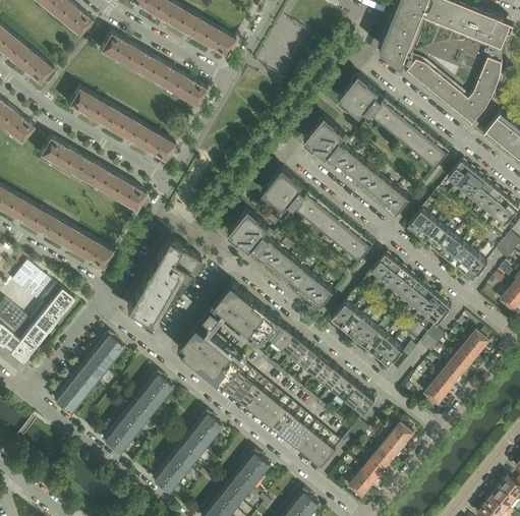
[(70,4),(65,0),(37,0),(36,2),(57,19),(70,4)]
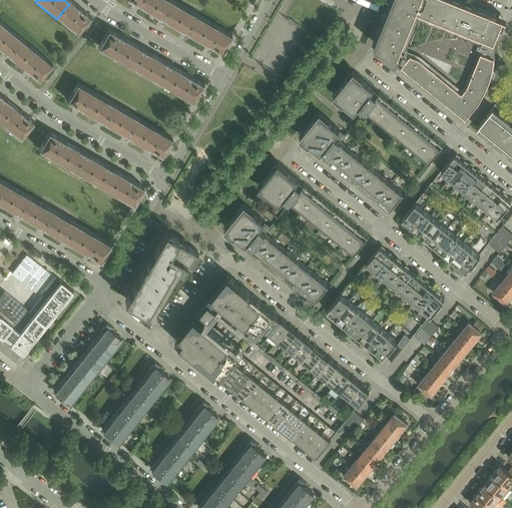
[(126,0),(126,2),(136,8),(149,16),(158,0),(126,0)]
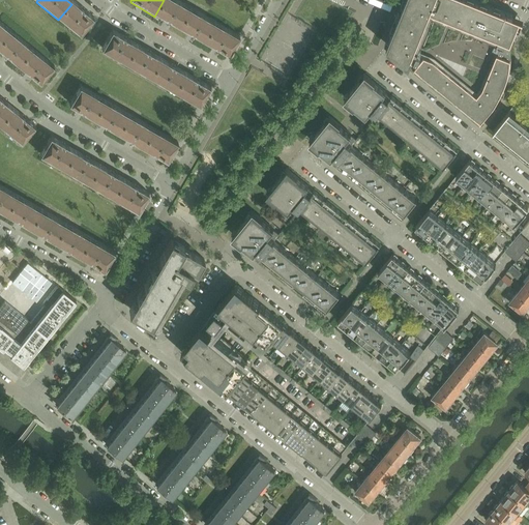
[(189,12),(168,0),(164,0),(154,17),(178,30),(189,12)]
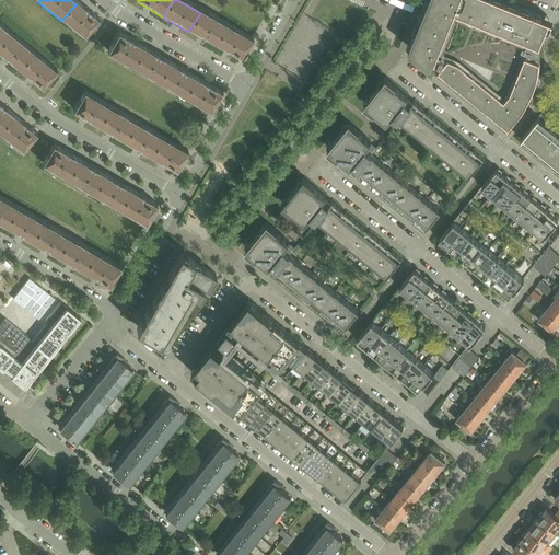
[(539,50),(545,35),(548,26),(551,27),(552,26),(542,22),(487,0),(430,0),(423,15),(427,18),(421,23),(411,46),(410,47),(408,54),(431,72),(432,71),(437,76),(437,77),(507,134),(521,116),(522,116),(524,113),(526,110),(528,104),(531,100),(535,91),(536,87),(537,81),(538,79),(538,77),(539,74),(539,73),(539,71),(539,69),(539,66),(538,66),(539,50)]
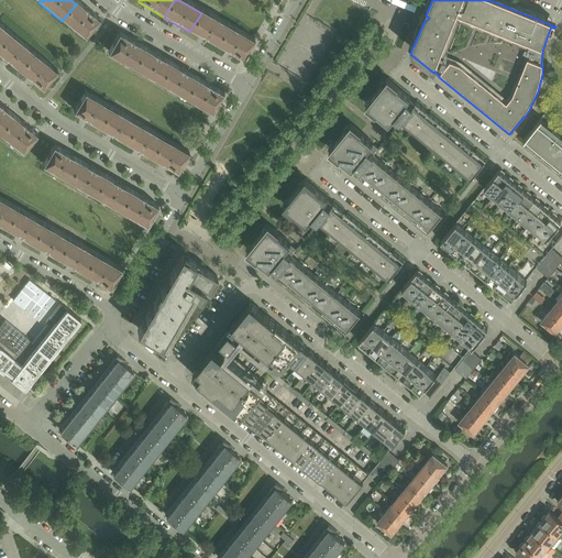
[(99,23),(76,4),(62,21),(85,41),(99,23)]
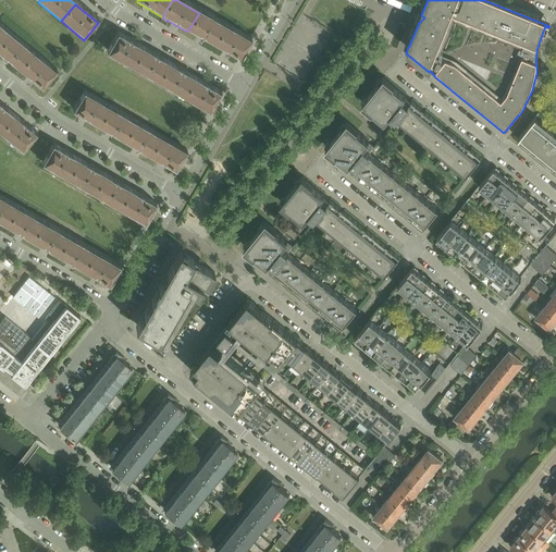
[(224,27),(199,13),(187,32),(213,47),(224,27)]
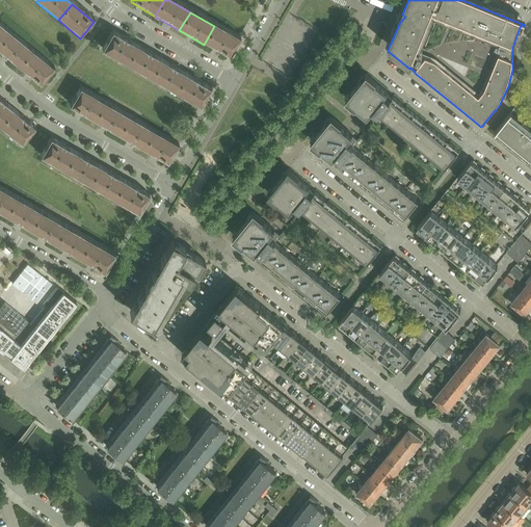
[(239,41),(214,26),(204,45),(229,59),(239,41)]
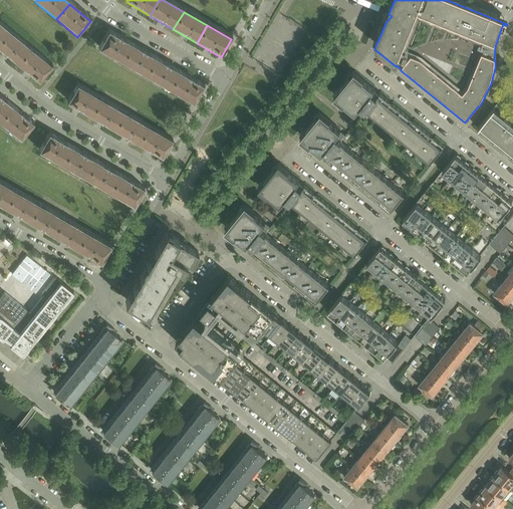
[(0,44),(9,34),(0,26),(0,44)]
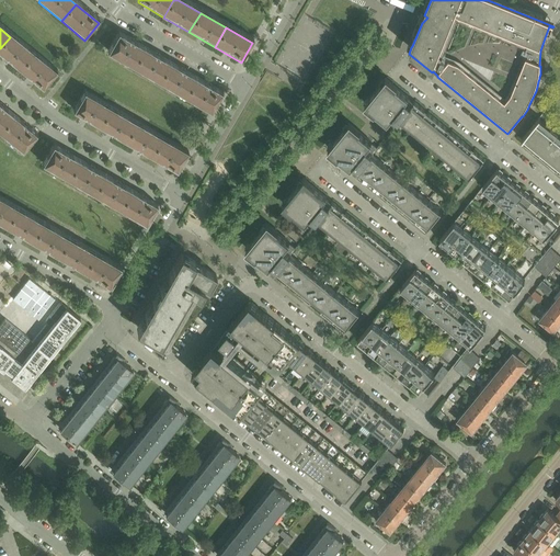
[(106,56),(133,71),(144,52),(117,36),(106,56)]
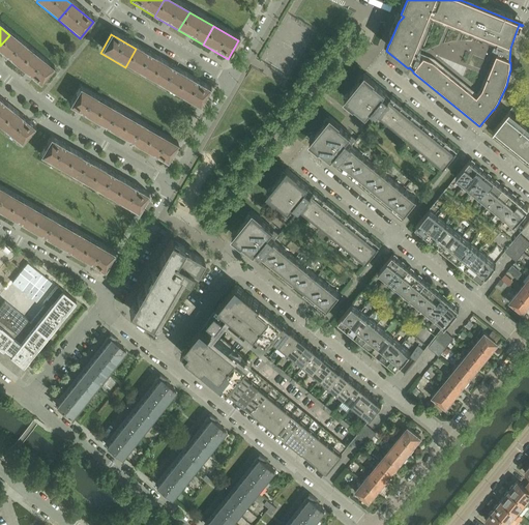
[(9,35),(0,46),(0,54),(18,68),(31,52),(9,35)]
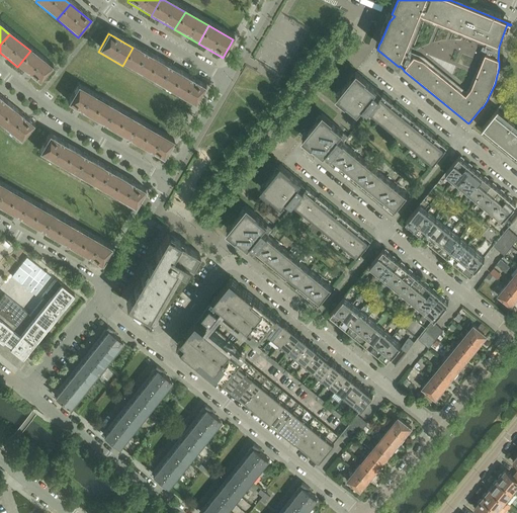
[(156,61),(133,48),(122,66),(146,79),(156,61)]
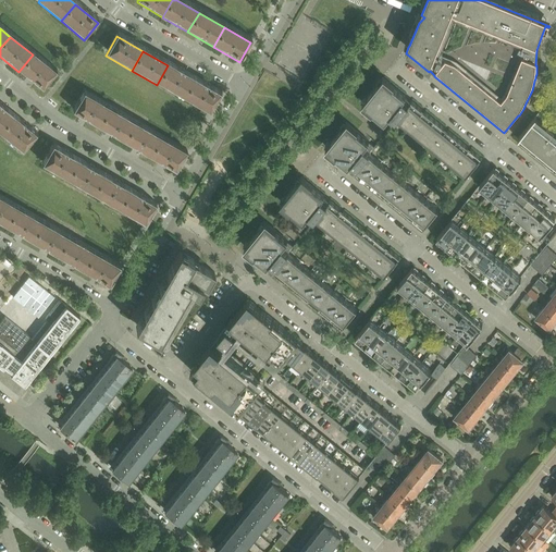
[(33,54),(19,72),(41,92),(56,74),(33,54)]
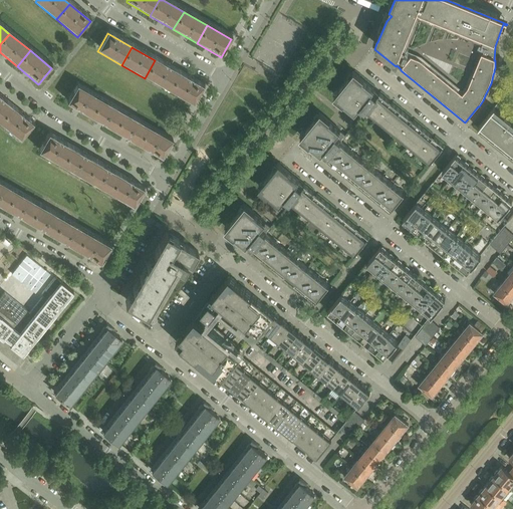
[(179,74),(155,60),(145,78),(169,92),(179,74)]
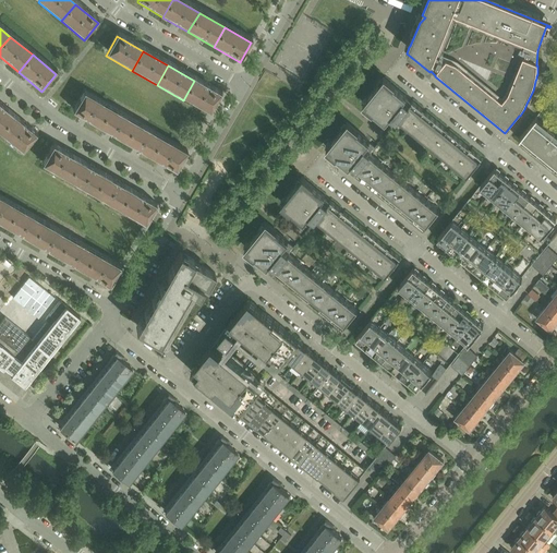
[(220,96),(194,81),(183,100),(209,116),(220,96)]
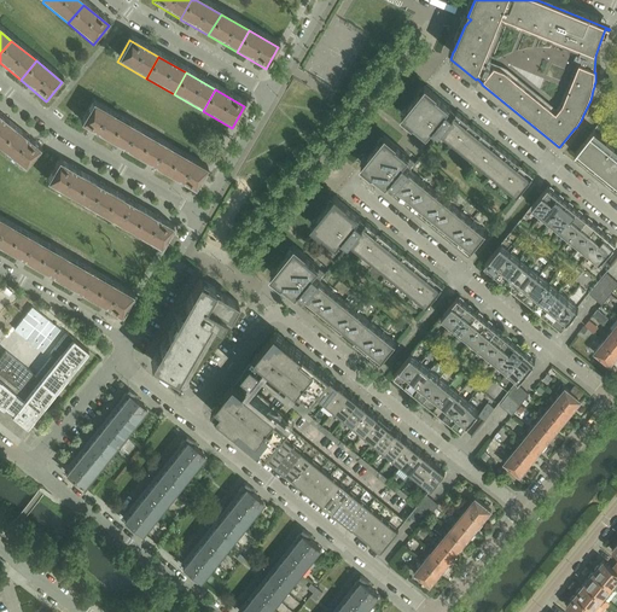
[(424,92),(401,120),(426,140),(428,140),(434,145),(431,147),(431,149),(441,138),(440,137),(455,117),(449,112),(424,92)]
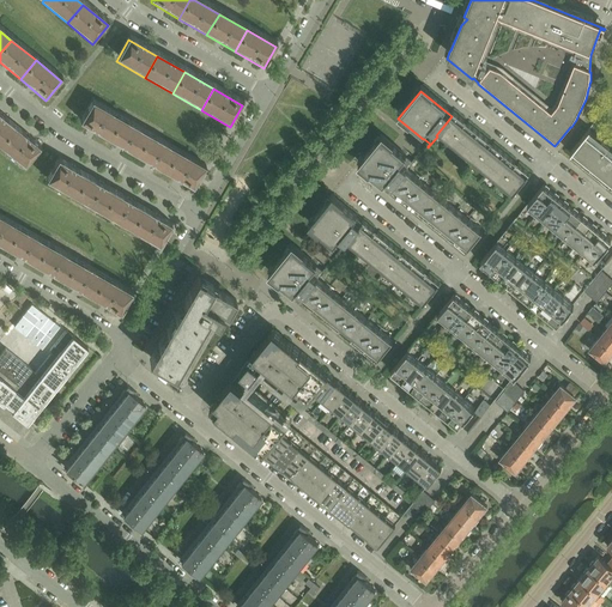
[(91,104),(79,126),(108,141),(120,121),(91,104)]
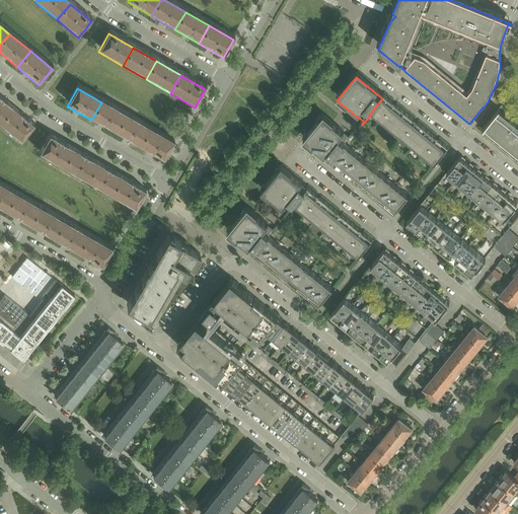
[(390,133),(404,116),(395,108),(394,108),(391,106),(392,106),(382,98),(369,115),(370,116),(390,133)]
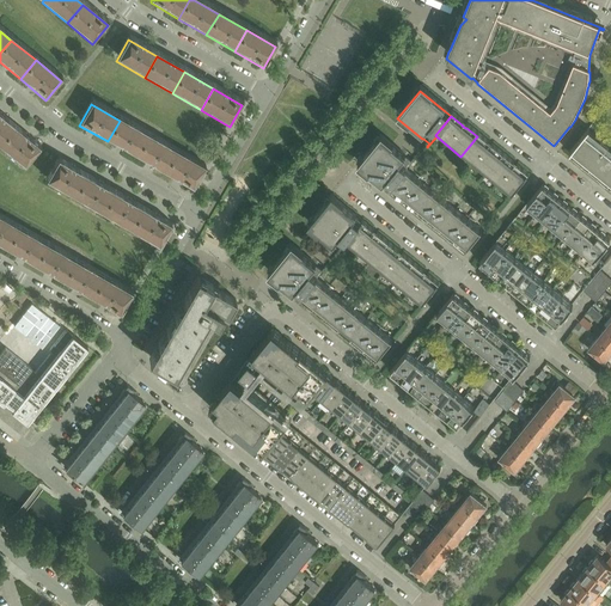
[(0,146),(14,129),(0,117),(0,146)]
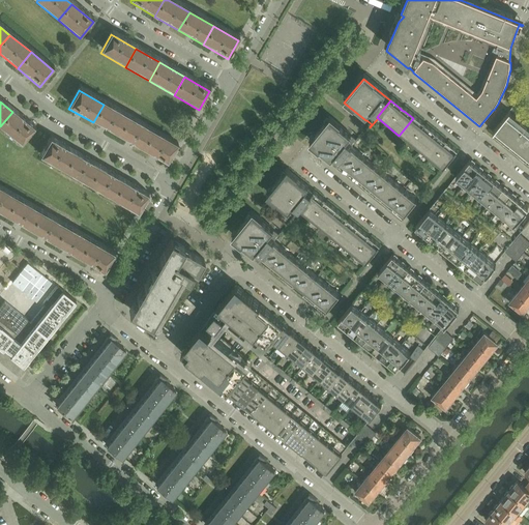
[(127,118),(104,105),(93,122),(117,137),(127,118)]
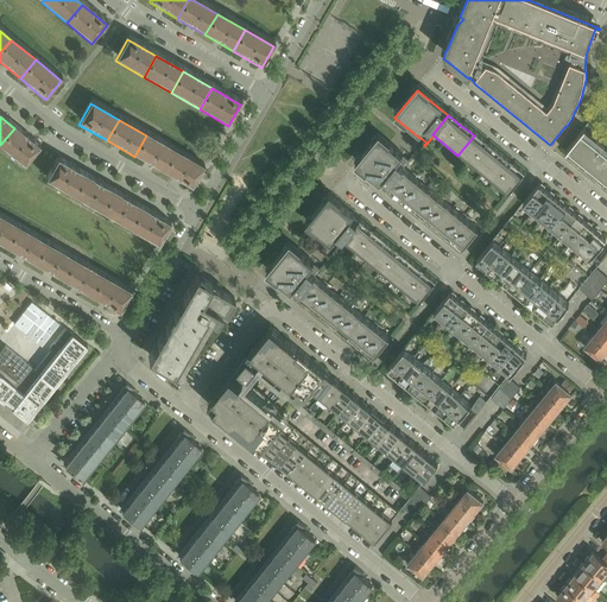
[(39,150),(14,128),(0,145),(0,149),(24,169),(39,150)]
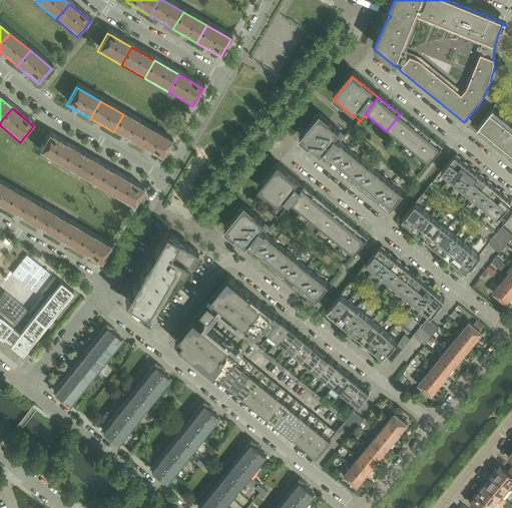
[(147,128),(123,114),(113,132),(137,146),(147,128)]
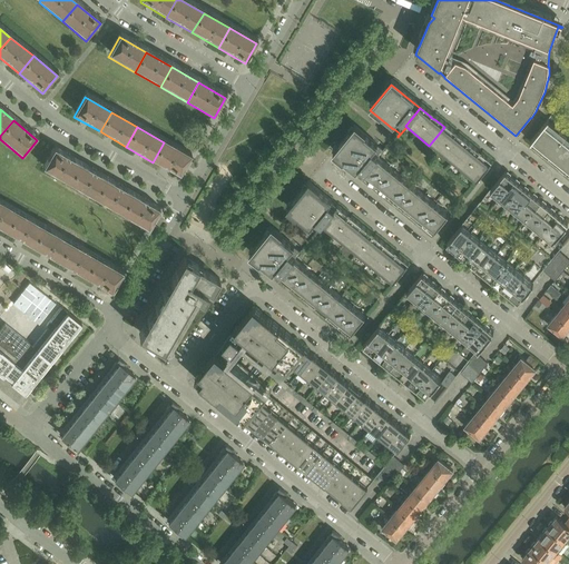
[(452,165),(468,147),(458,138),(457,139),(455,137),(453,136),(454,136),(444,127),(429,146),(452,165)]
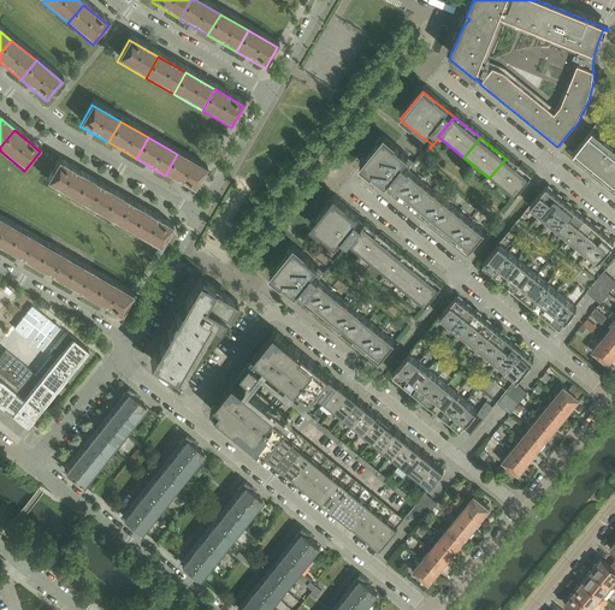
[(614,161),(587,140),(572,159),(614,195),(614,161)]
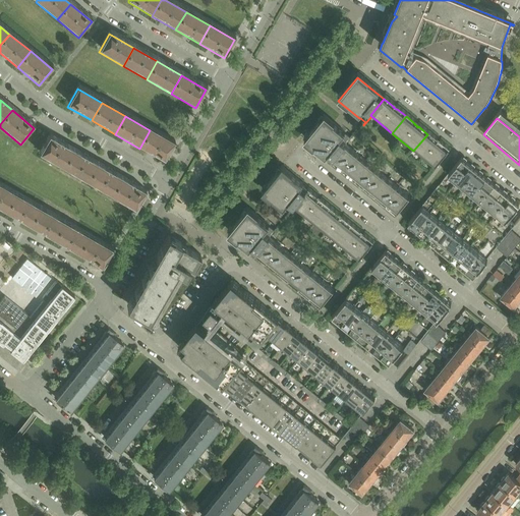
[(324,119),(308,138),(304,142),(326,160),(331,164),(344,148),(345,149),(352,139),(351,138),(349,141),(344,136),(345,136),(324,119)]
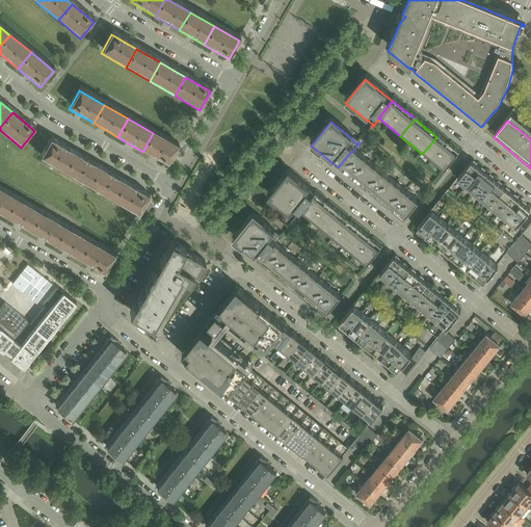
[(178,148),(153,133),(142,152),(167,166),(178,148)]
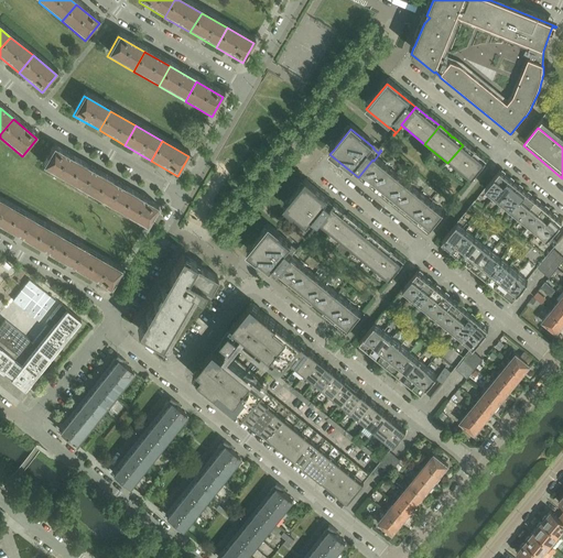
[(471,183),(486,164),(476,155),(475,156),(472,153),(473,153),(463,145),(447,163),(471,182),(471,183)]
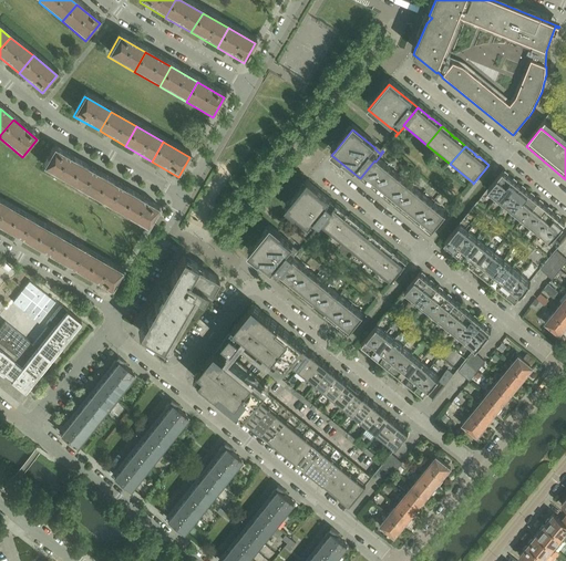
[(80,166),(53,151),(42,170),(68,185),(80,166)]
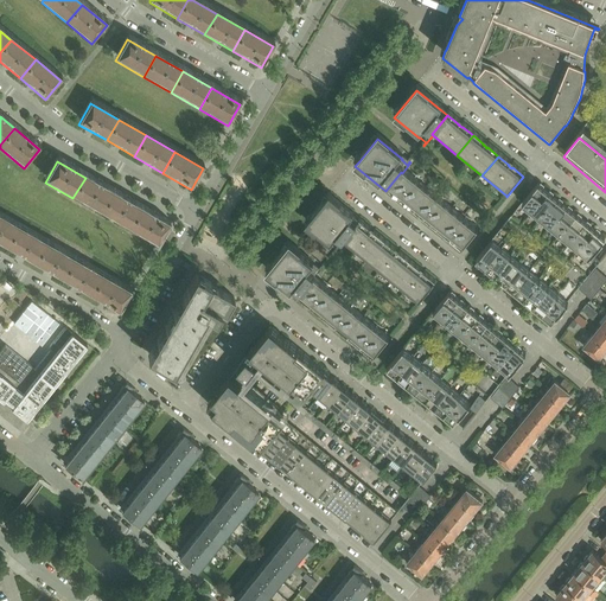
[(410,212),(426,192),(402,173),(401,172),(386,191),(384,191),(396,200),(400,203),(410,212)]
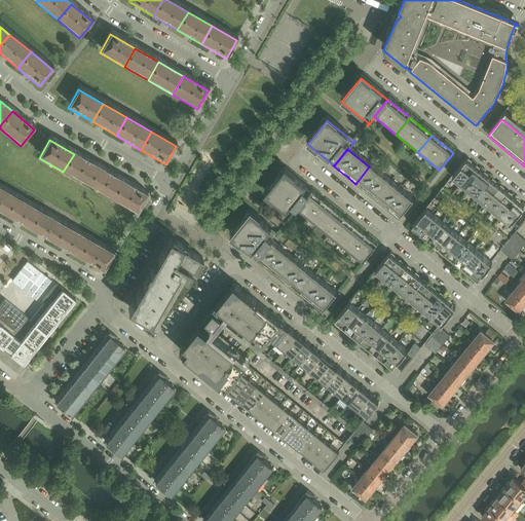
[(98,168),(74,154),(63,172),(87,186),(98,168)]
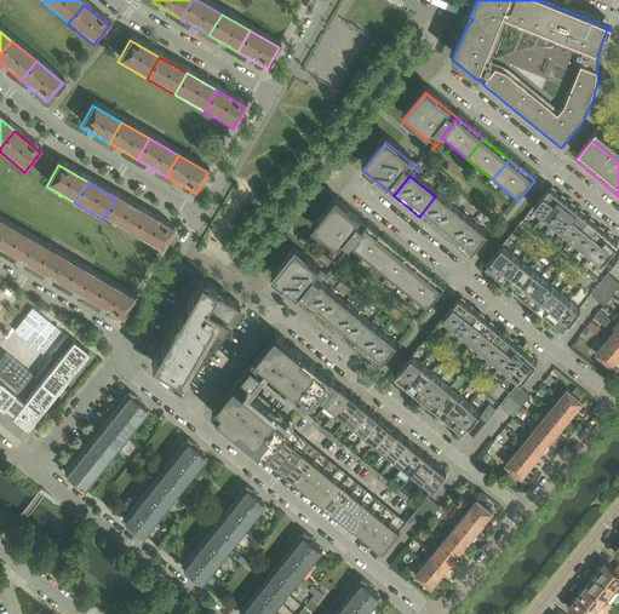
[(559,200),(550,194),(549,193),(539,205),(549,212),(559,200)]
